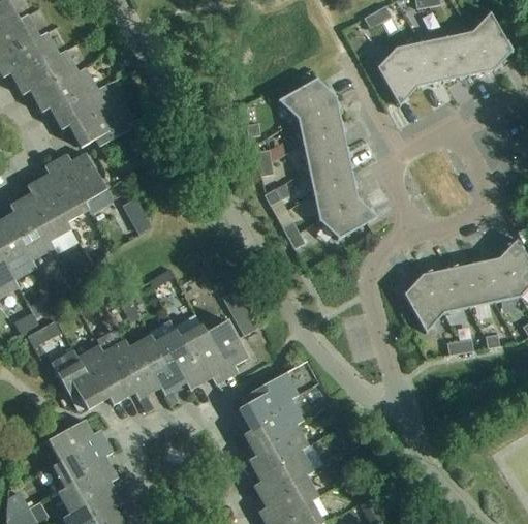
[(69,125),(82,147),(96,139),(100,146),(137,125),(124,102),(117,106),(104,85),(97,89),(86,67),(78,71),(66,50),(59,54),(47,32),(39,36),(27,14),(20,19),(10,0),(2,0),(0,1),(0,69),(4,76),(11,72),(24,94),(30,90),(42,112),(50,108),(62,129),(69,125)]
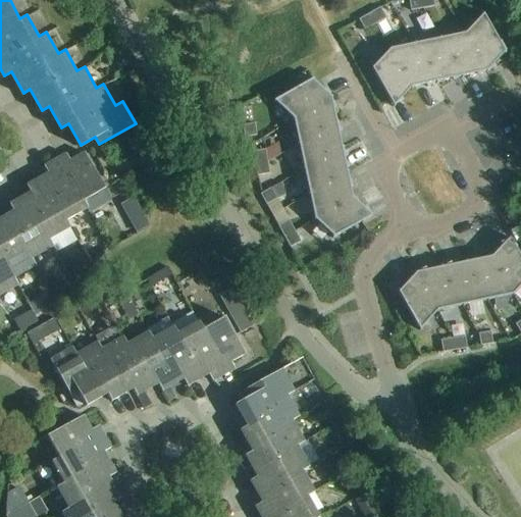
[(386,15),(380,4),(370,10),(376,20),(386,15)]
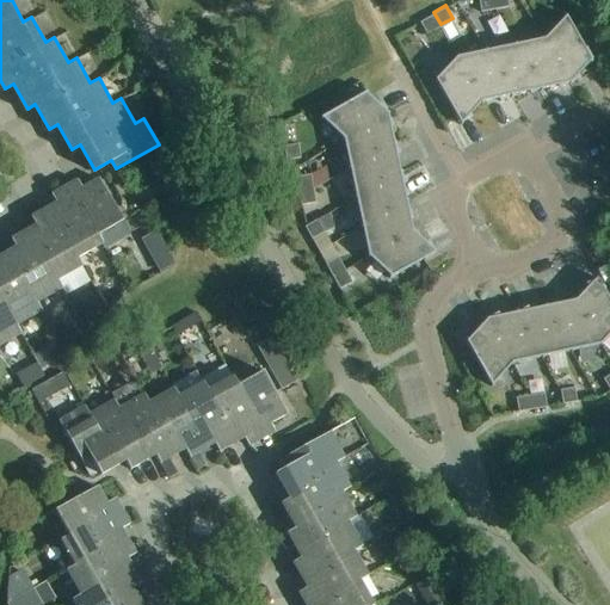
[(433,12),(420,19),(427,31),(441,24),(433,12)]
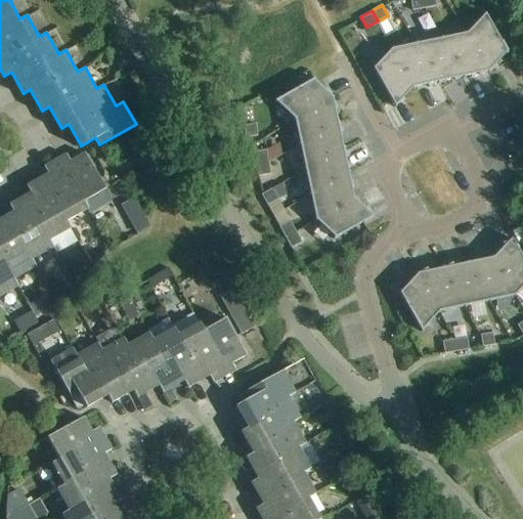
[(468,29),(467,30),(489,69),(490,69),(490,68),(497,63),(496,60),(506,50),(507,51),(508,50),(485,10),(484,11),(484,12),(468,30),(468,29)]
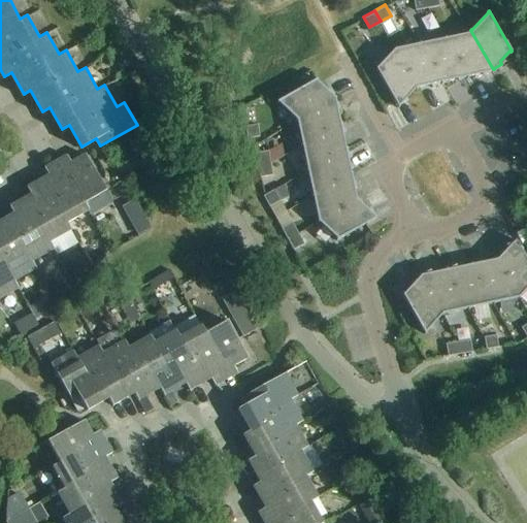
[(446,34),(446,35),(468,75),(469,75),(468,74),(483,71),(484,74),(492,69),(492,70),(493,69),(470,30),(469,30),(470,31),(447,36),(446,34)]
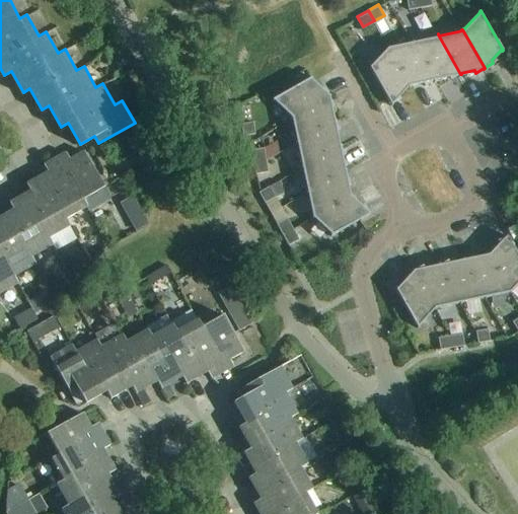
[(460,74),(438,34),(437,34),(437,35),(414,41),(414,40),(413,40),(435,79),(436,79),(436,78),(449,75),(450,78),(458,73),(459,75),(460,74)]
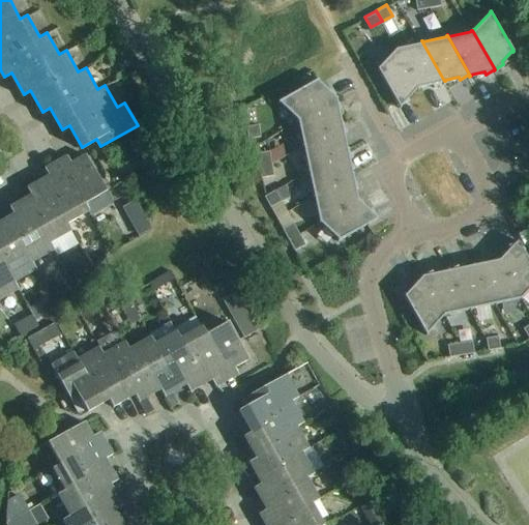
[(397,46),(397,47),(419,87),(419,86),(419,85),(433,83),(435,85),(443,81),(443,82),(444,81),(421,40),(420,40),(421,41),(398,47),(397,46)]
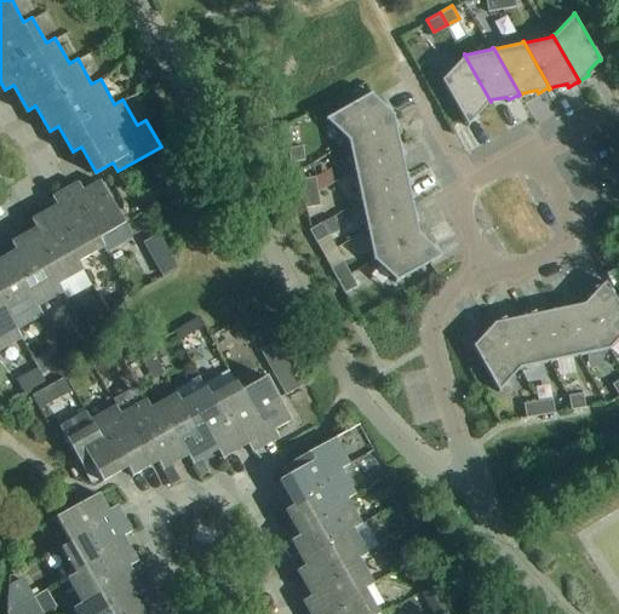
[(463,55),(463,56),(443,76),(443,75),(441,76),(468,124),(470,122),(469,121),(479,116),(477,113),(488,101),(489,102),(491,102),(464,55),(463,55)]
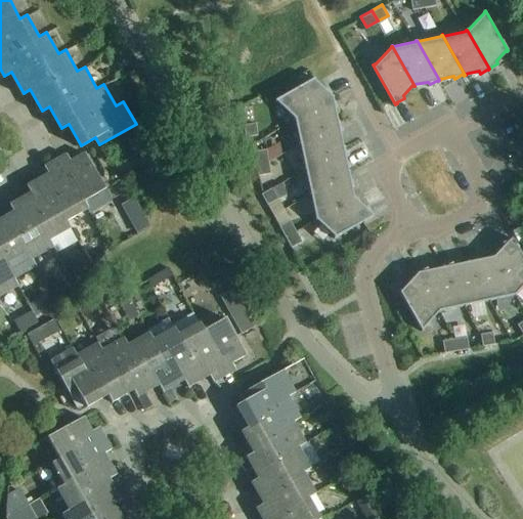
[(294,117),(334,94),(334,93),(333,94),(328,86),(325,87),(315,78),(316,78),(315,76),(275,98),(276,100),(276,99),(294,116),(293,116),(294,117)]
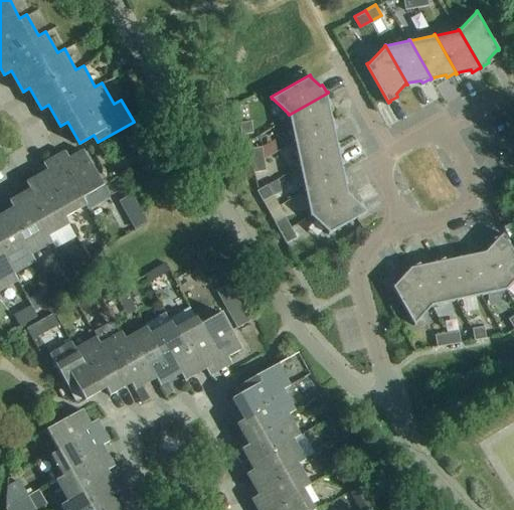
[(328,93),(289,115),(289,116),(290,116),(295,139),(294,139),(294,140),(334,118),(333,117),(332,117),(330,104),(332,102),(328,94),(328,93)]
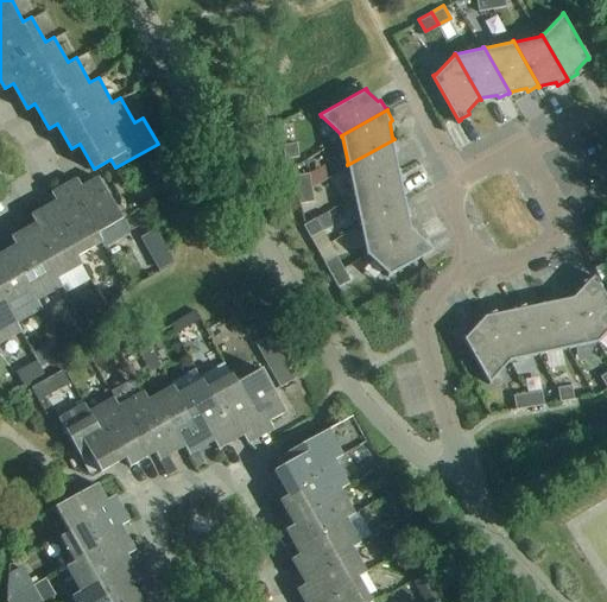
[(399,168),(396,151),(398,150),(393,140),(394,139),(347,165),(348,166),(348,165),(354,192),(353,194),(400,168),(399,166),(399,168)]
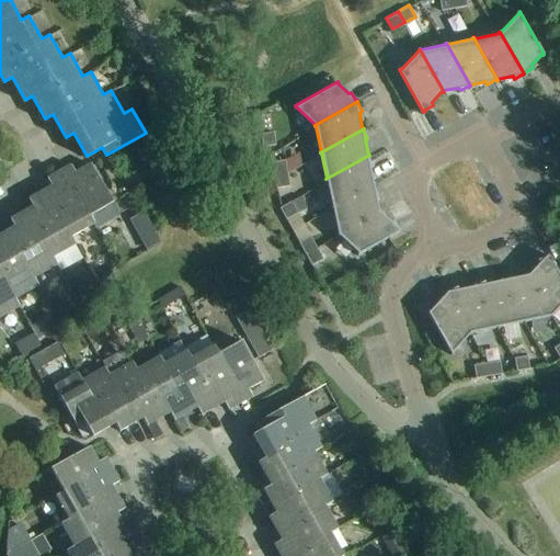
[(274,129),(262,132),(264,144),(276,143),(274,129)]
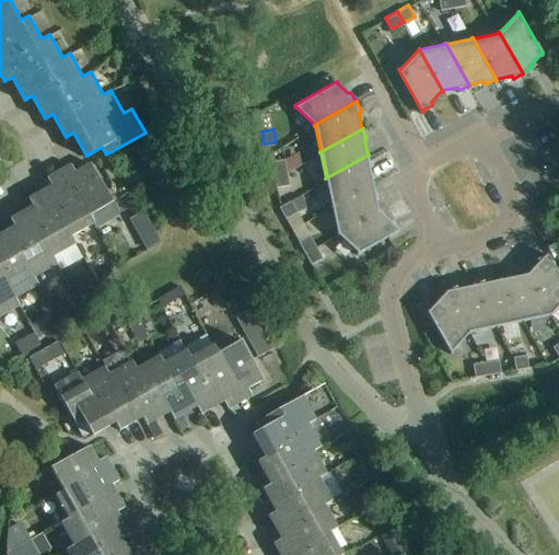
[(332,206),(374,182),(374,181),(373,181),(370,166),(373,165),(368,157),(369,155),(369,154),(325,178),(326,180),(327,180),(332,205),(330,205),(332,206)]
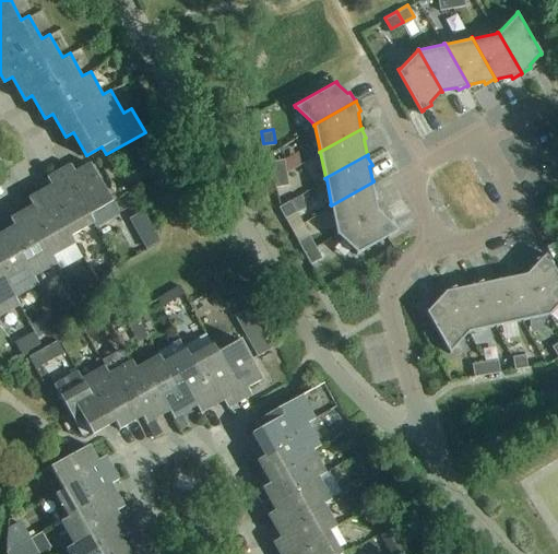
[(287,169),(285,157),(272,158),(274,172),(287,169)]
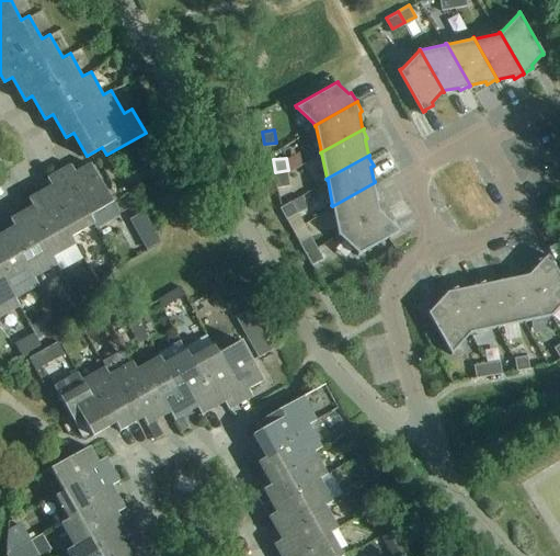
[(91,161),(53,183),(61,199),(77,190),(90,214),(91,214),(113,201),(91,161)]
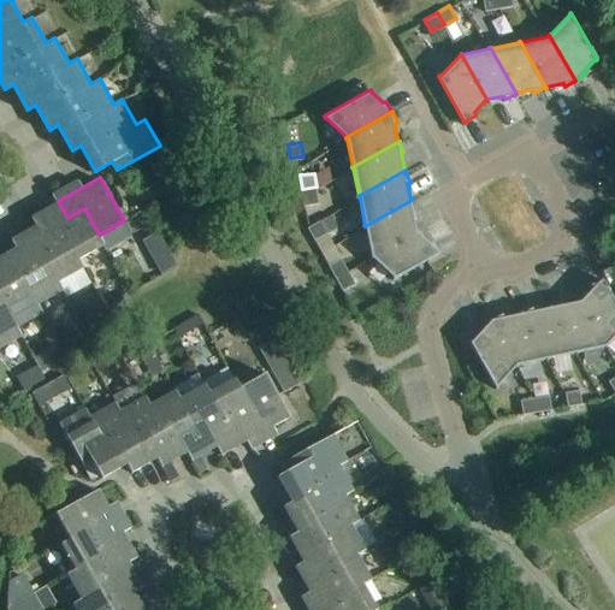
[(317,187),(302,189),(305,203),(319,201),(317,187)]
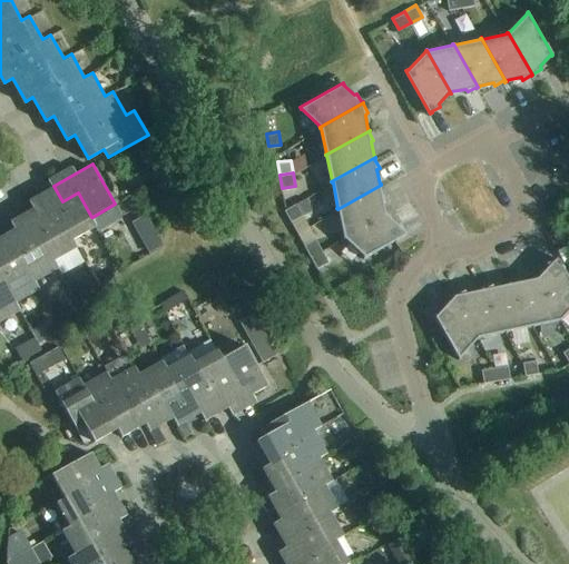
[(385,211),(382,197),(385,195),(380,186),(382,186),(381,185),(337,209),(337,210),(339,209),(344,235),(343,236),(386,211),(385,211)]
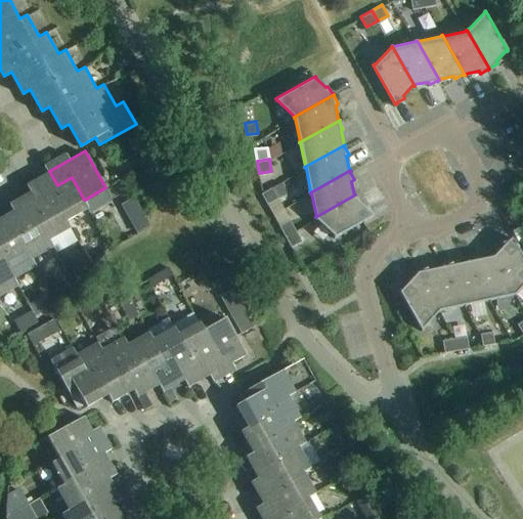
[(28,183),(31,190),(32,190),(40,205),(54,197),(67,219),(68,218),(88,207),(85,200),(84,200),(72,177),(57,185),(49,171),(28,183)]
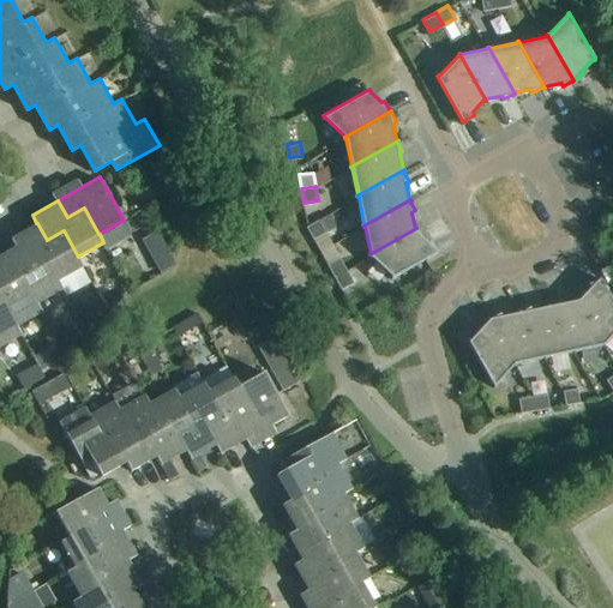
[(319,217),(307,224),(314,236),(326,230),(319,217)]
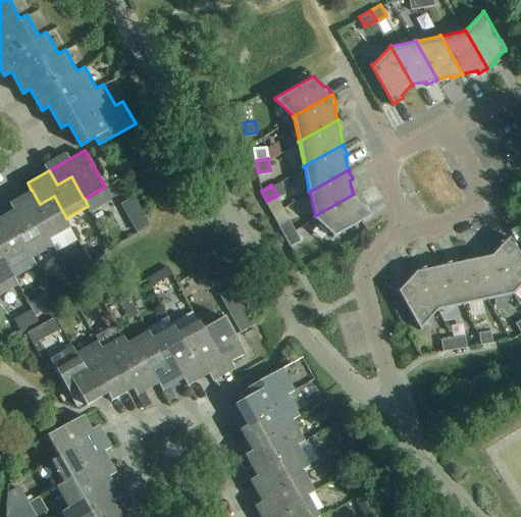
[(9,202),(13,209),(14,209),(22,223),(37,215),(49,237),(50,237),(70,224),(67,217),(66,218),(54,196),(40,204),(32,190),(31,190),(9,202)]
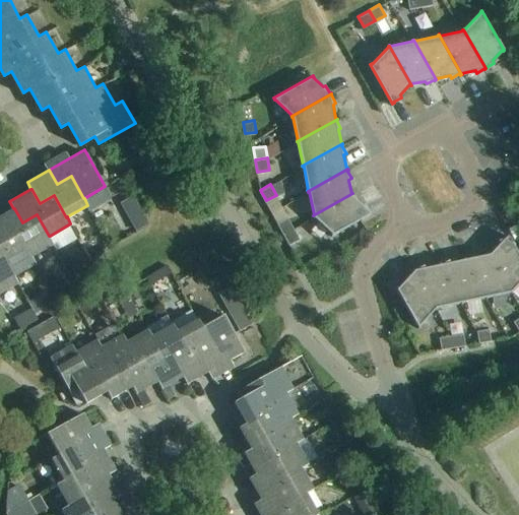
[(363,204),(352,195),(353,194),(352,193),(313,215),(314,216),(332,233),(331,233),(332,235),(372,212),(371,210),(370,210),(366,202),(363,204)]
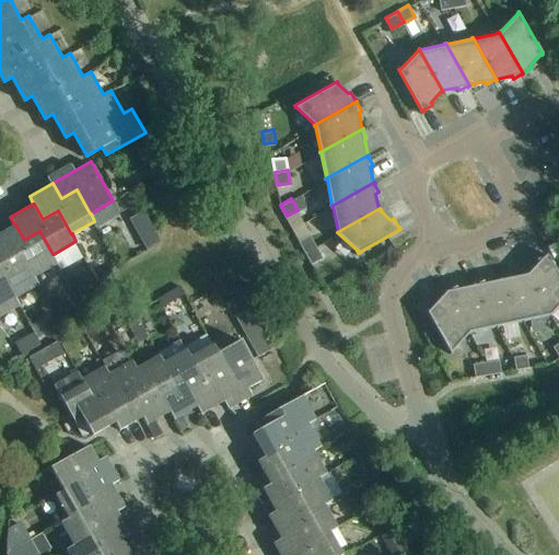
[(0,232),(0,250),(6,259),(21,251),(34,275),(35,275),(58,262),(54,254),(53,254),(39,231),(24,240),(15,224),(14,224),(0,232)]
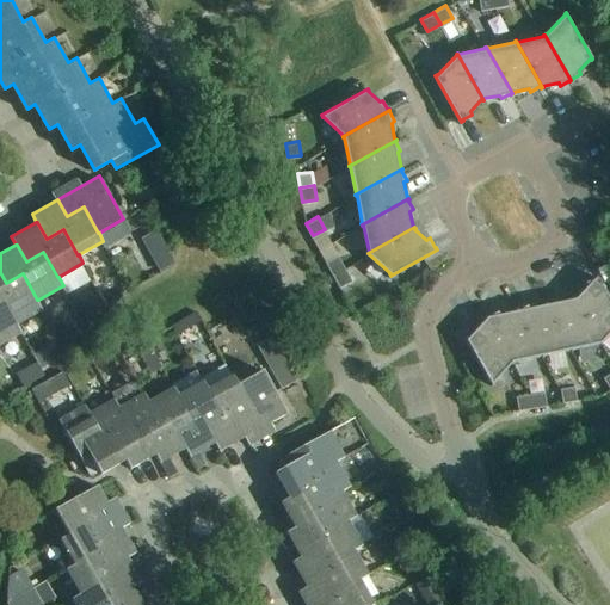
[(168,248),(153,257),(160,269),(176,260),(168,248)]
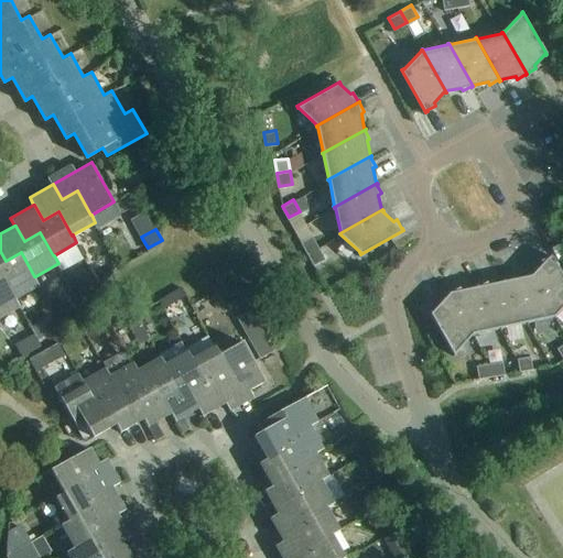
[(313,234),(301,241),(307,252),(320,245),(313,234)]
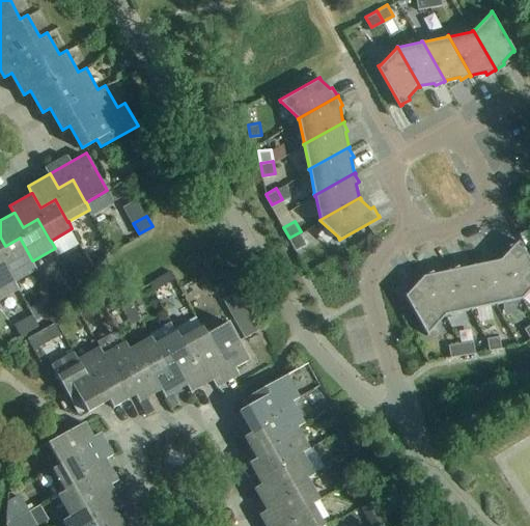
[(301,231),(289,238),(296,248),(306,243),(301,231)]
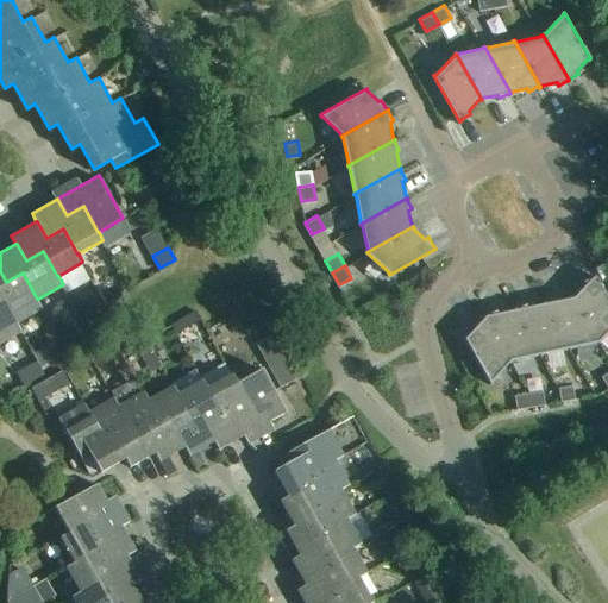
[(0,296),(2,295),(18,321),(18,320),(43,307),(38,299),(37,299),(23,272),(6,282),(0,271),(0,296)]
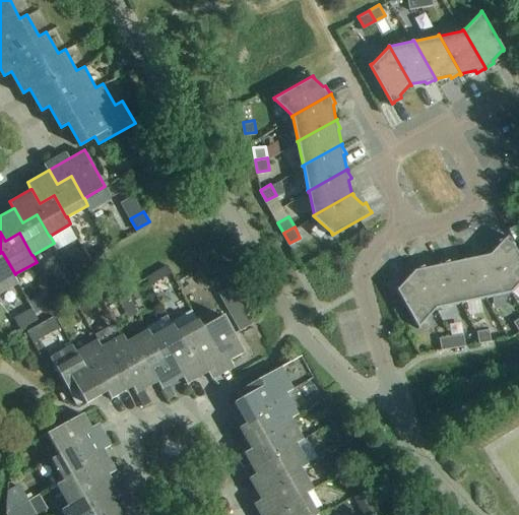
[(518,252),(514,244),(508,234),(506,234),(507,235),(499,239),(500,242),(491,252),(491,251),(490,252),(512,292),(513,291),(512,291),(518,282),(518,252)]
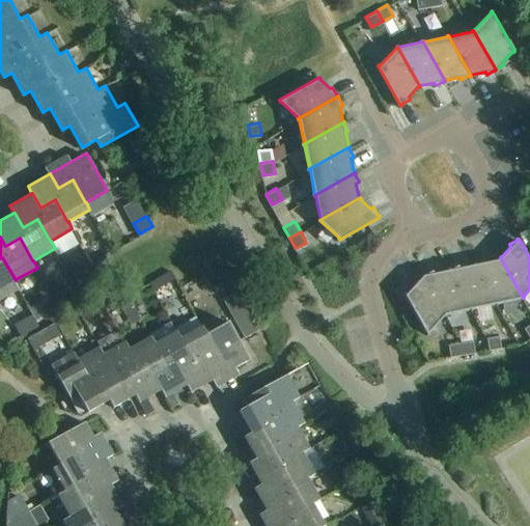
[(0,307),(2,306),(0,302),(0,298),(20,287),(16,279),(16,280),(2,257),(0,258),(0,307)]
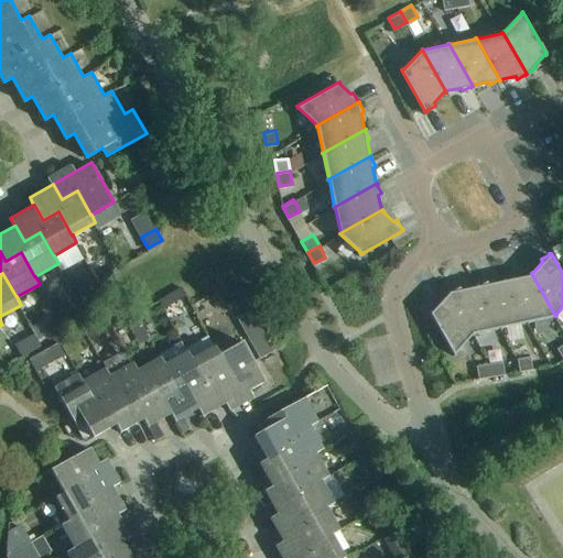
[(505,277),(504,279),(528,321),(529,321),(529,320),(554,315),(554,316),(555,316),(531,273),(530,273),(530,274),(506,280),(505,277)]
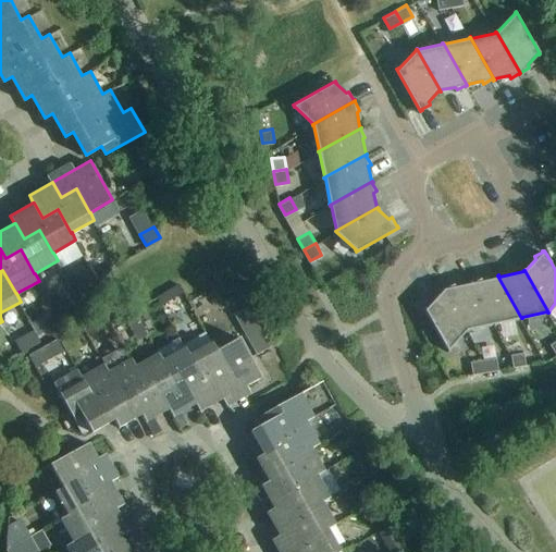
[(521,318),(497,276),(496,276),(497,277),(482,280),(481,277),(472,282),(471,281),(495,324),(496,323),(495,322),(520,318),(521,319),(521,318)]
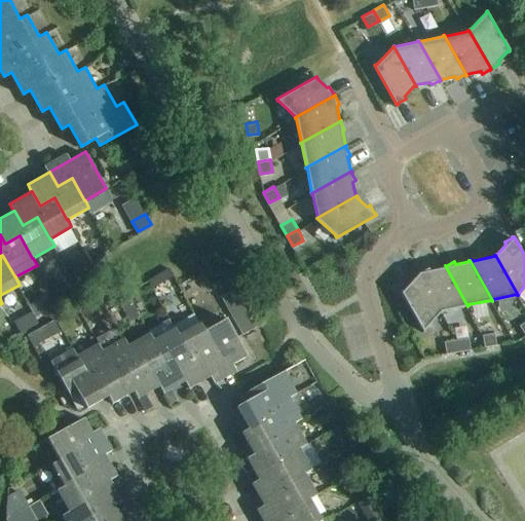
[(467,306),(445,265),(444,266),(430,269),(428,266),(420,271),(420,270),(419,271),(442,311),(443,310),(465,305),(466,306),(467,306)]
